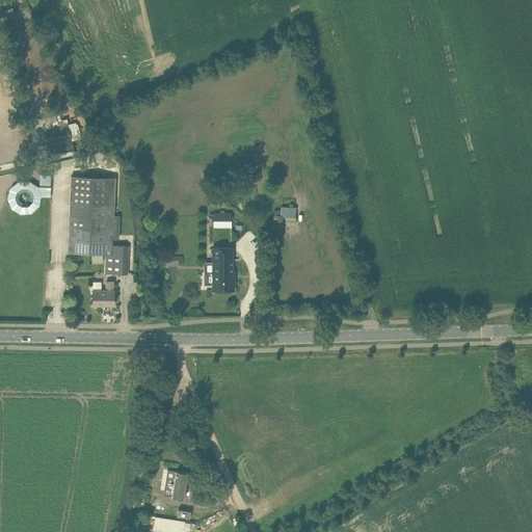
[(46,129),(51,157),(76,152),(71,124),(46,129)]
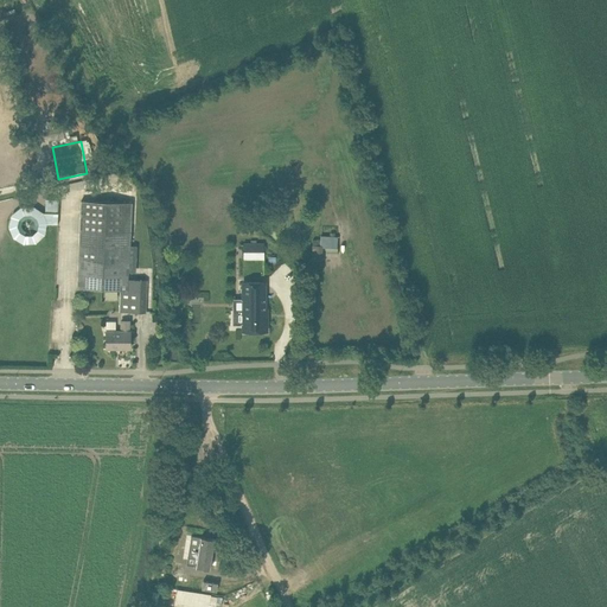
[(59,223),(58,198),(46,198),(46,208),(13,208),(13,241),(49,241),(49,224),(59,223)]
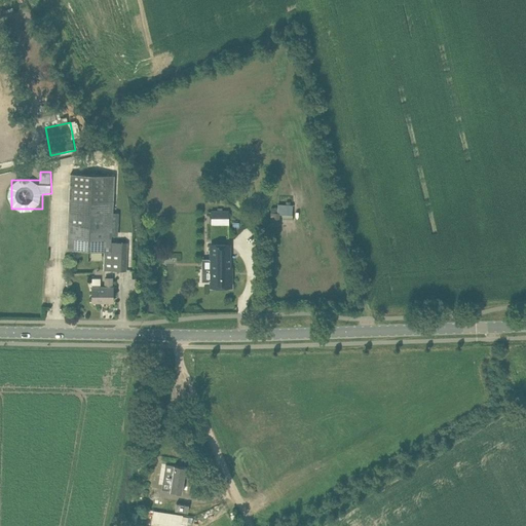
[(104,251),(103,270),(126,271),(127,242),(113,241),(115,175),(70,173),(67,250),(104,251)]
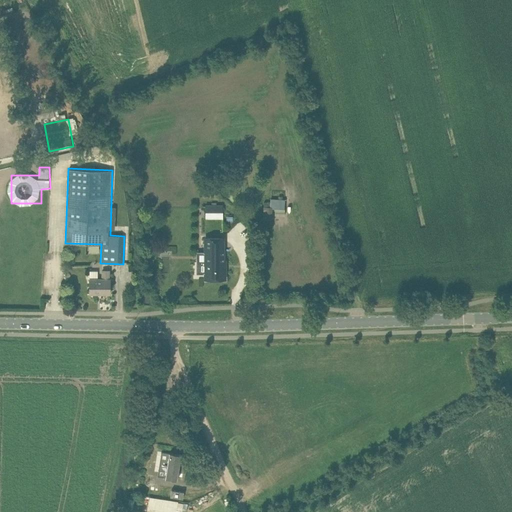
[(264,201),(264,215),(275,215),(275,209),(285,209),(286,199),(271,198),(270,201),(264,201)]
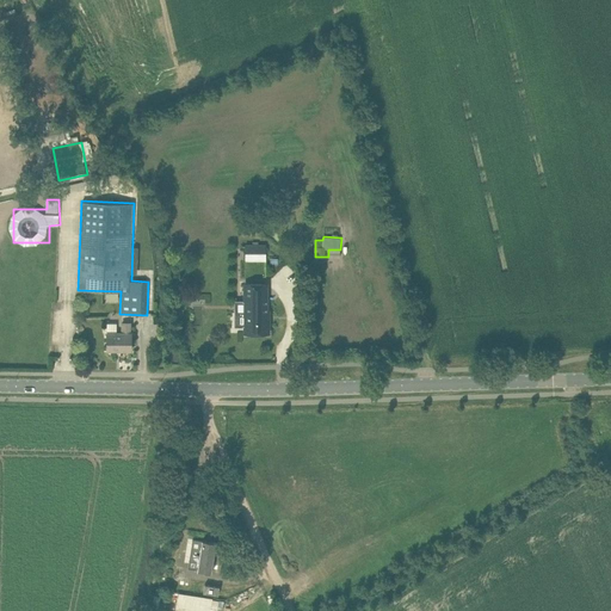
[(234,314),(234,327),(245,327),(245,333),(269,333),(269,312),(266,312),(266,284),(245,284),(245,314),(234,314)]
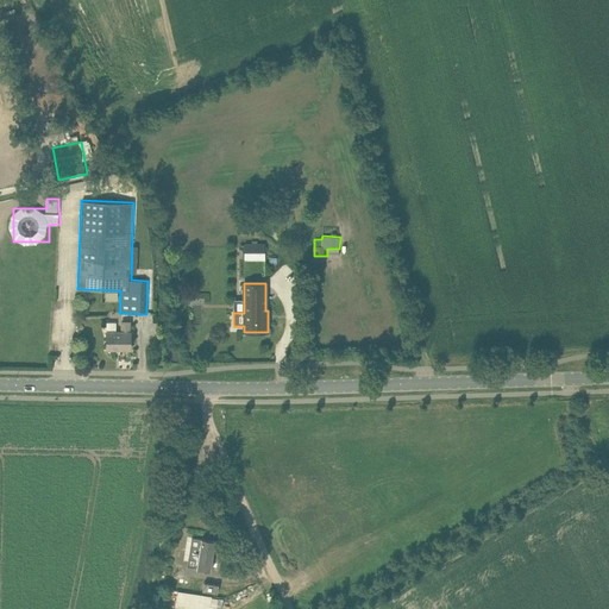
[(107,350),(131,350),(131,321),(121,321),(121,331),(107,331),(107,350)]
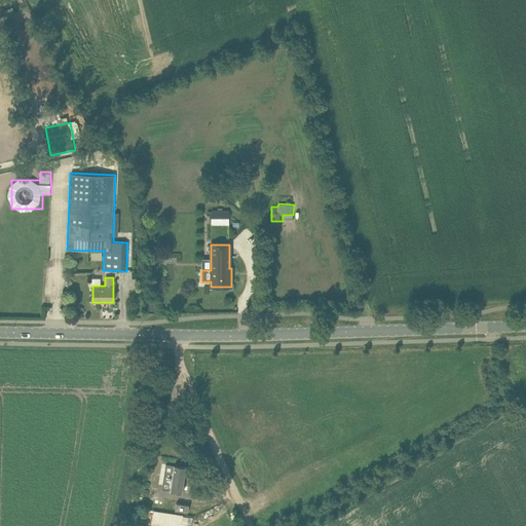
[(167,491),(182,493),(186,467),(172,464),(172,465),(165,464),(161,490),(167,491)]
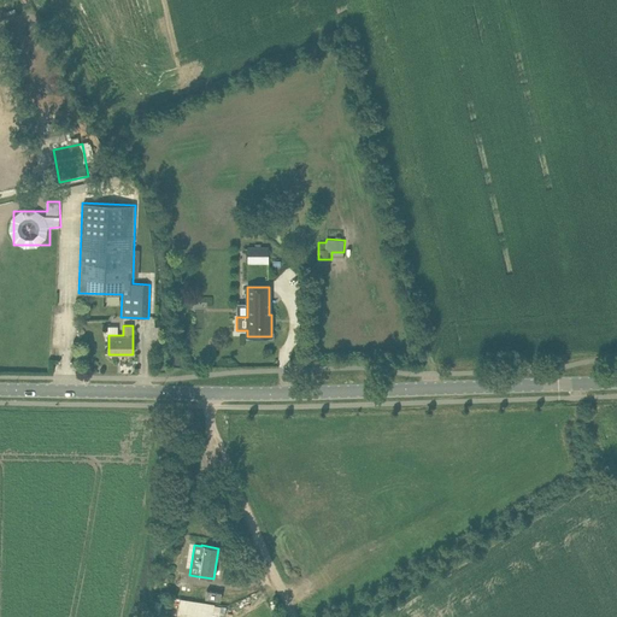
[(206,598),(221,599),(222,592),(207,589),(206,598)]
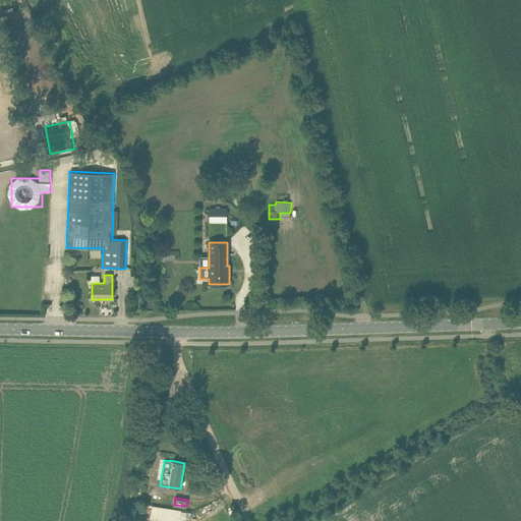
[(163,509),(162,517),(176,519),(176,516),(177,512),(177,511),(163,509)]
